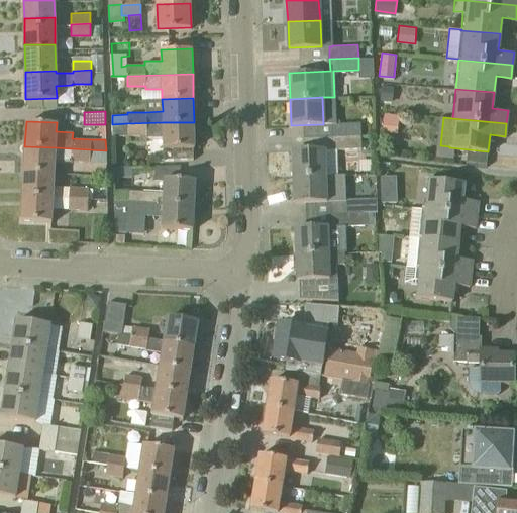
[(332,123),(332,135),(360,134),(360,121),(335,123),(332,123)]
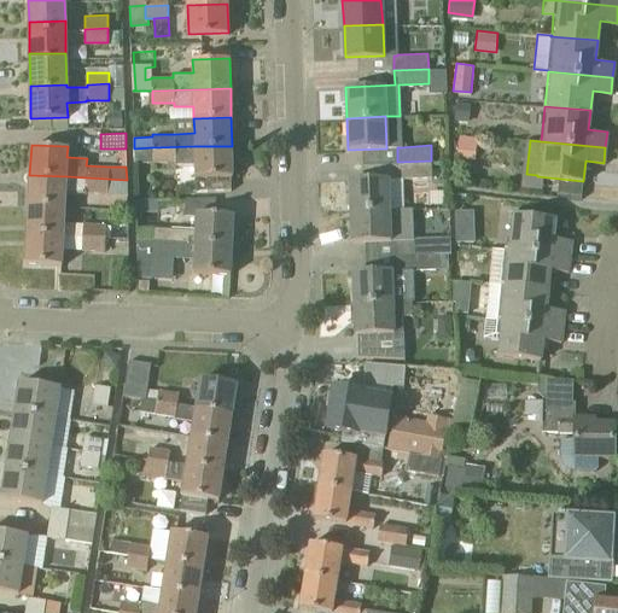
[(232,175),(232,146),(194,146),(152,147),(134,149),(134,161),(153,161),(175,159),(175,163),(194,163),(196,177),(208,176),(208,190),(231,188),(231,176),(232,175)]
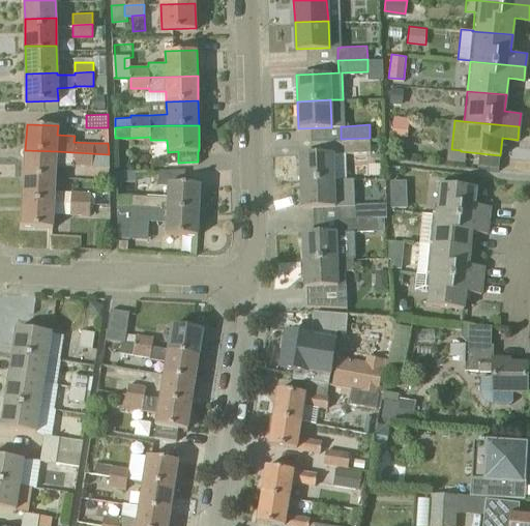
[(346,178),(346,152),(370,150),(370,138),(341,139),(342,151),(299,153),(300,180),(334,179),(346,178)]
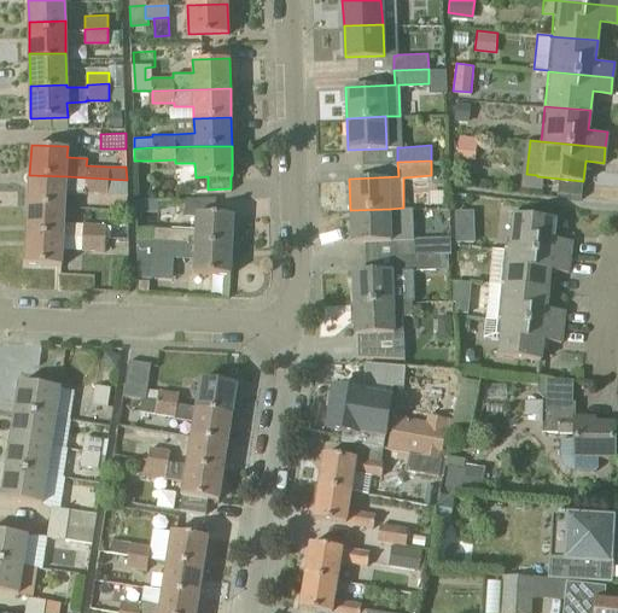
[(127,192),(127,180),(66,176),(29,175),(28,204),(65,205),(65,191),(86,192),(86,191),(109,192),(127,192)]
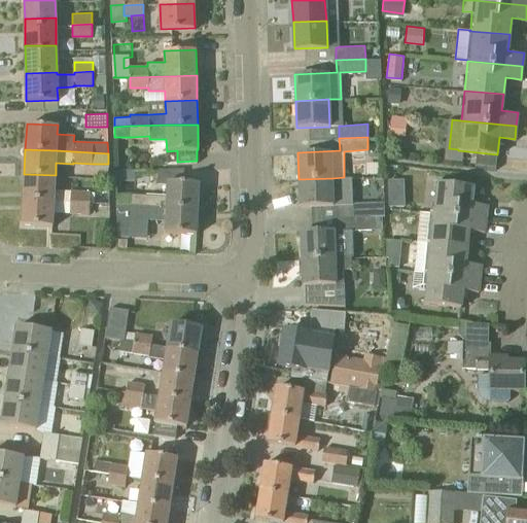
[(131,193),(131,196),(131,203),(149,205),(166,206),(198,208),(199,182),(182,181),(184,168),(159,168),(157,180),(167,181),(167,195),(131,193)]
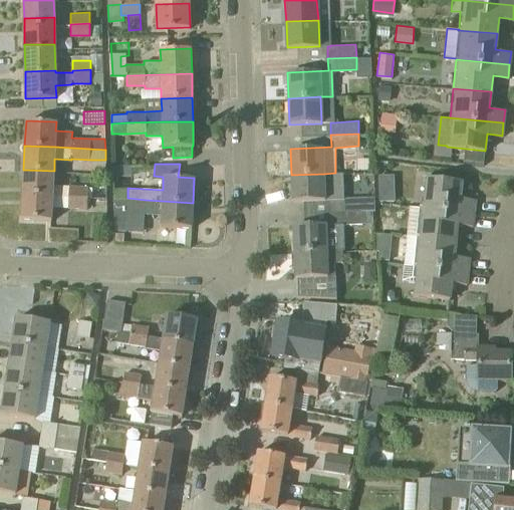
[(52,195),(54,171),(23,170),(22,193),(52,195)]
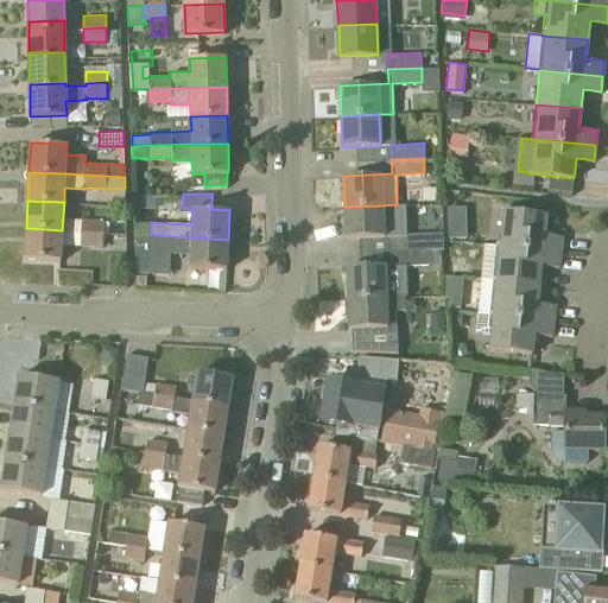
[(406,235),(406,226),(385,227),(384,205),(344,207),(346,237),(384,236),(384,235),(393,235),(394,251),(429,249),(429,248),(442,248),(442,234),(426,234),(406,235)]
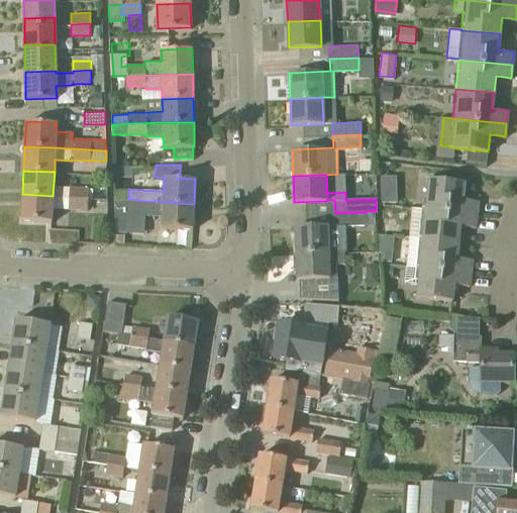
[(477,213),(478,200),(462,198),(464,182),(426,178),(423,207),(477,213)]
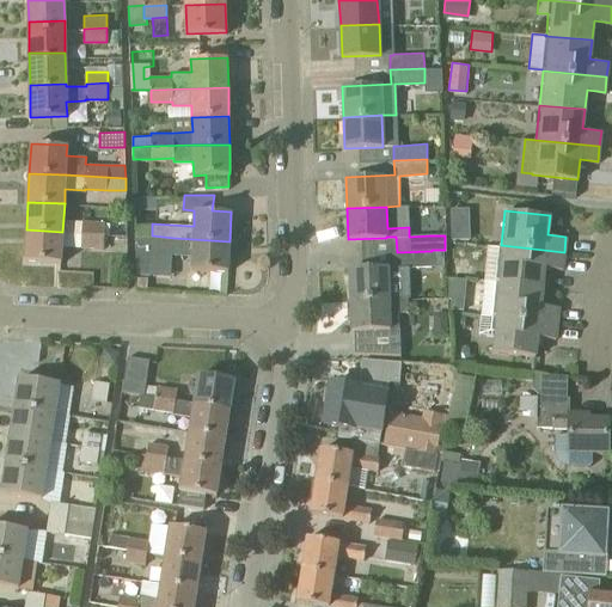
[(104,234),(104,221),(83,219),(81,233),(104,234)]
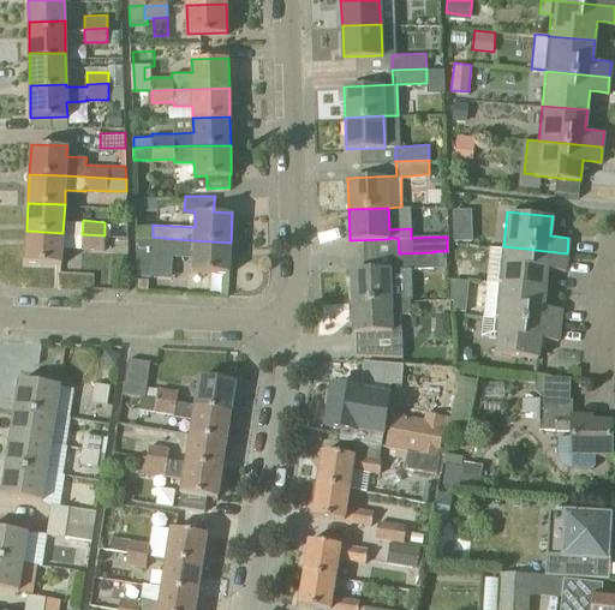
[(475,238),(473,226),(455,227),(455,238),(475,238)]
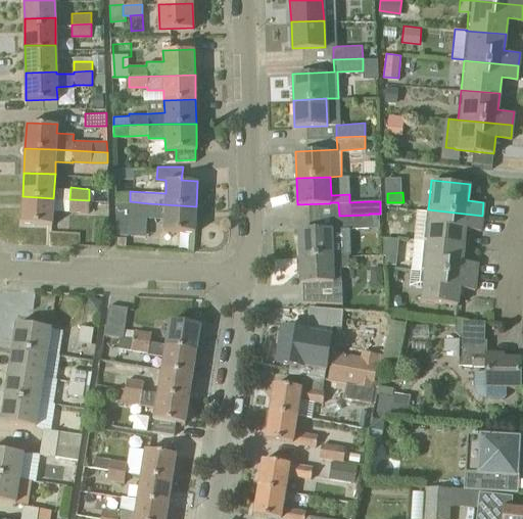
[(52,224),(53,198),(22,196),(21,222),(52,224)]
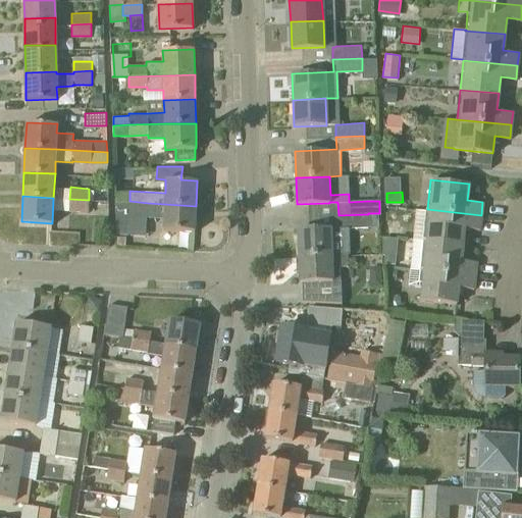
[(89,200),(69,199),(69,210),(88,211),(89,200)]
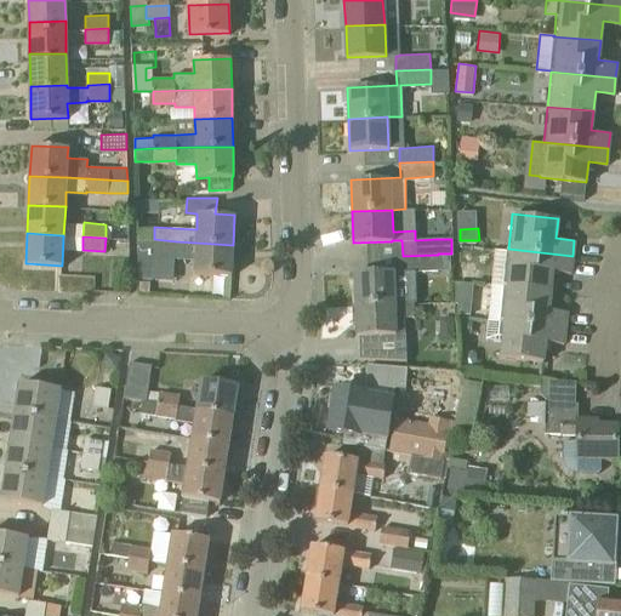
[(232,274),(233,245),(195,243),(176,241),(154,239),(154,241),(137,241),(138,278),(153,279),(154,254),(174,255),(174,257),(195,258),(194,273),(232,274)]
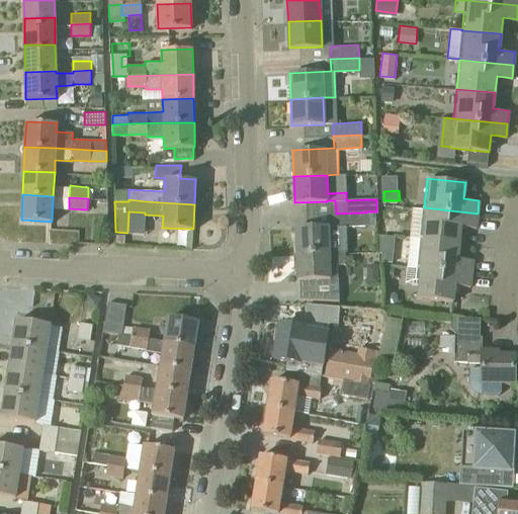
[(424,208),(413,207),(410,236),(459,242),(461,226),(477,227),(478,213),(424,207),(424,208)]
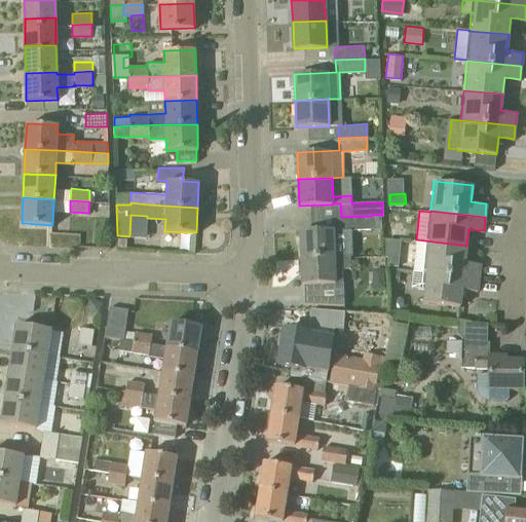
[(341,229),(333,229),(300,230),(301,257),(334,256),(334,255),(350,255),(352,255),(351,229),(371,228),(371,216),(341,217),(341,229)]
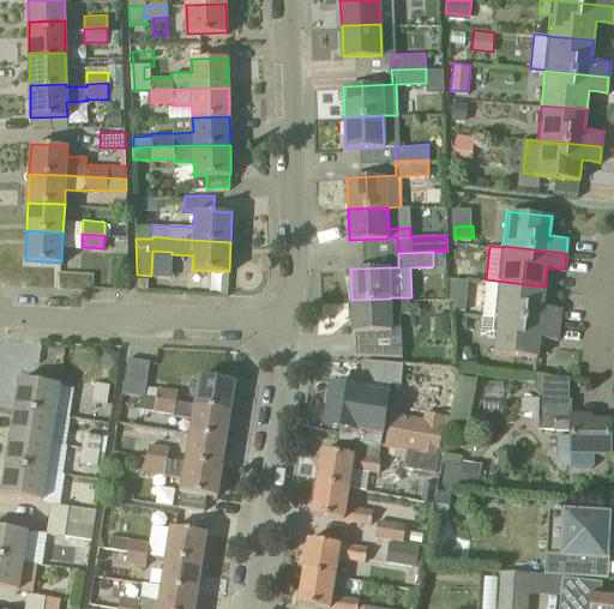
[(559,323),(560,307),(542,305),(545,287),(486,279),(482,315),(495,317),(495,315),(559,323)]
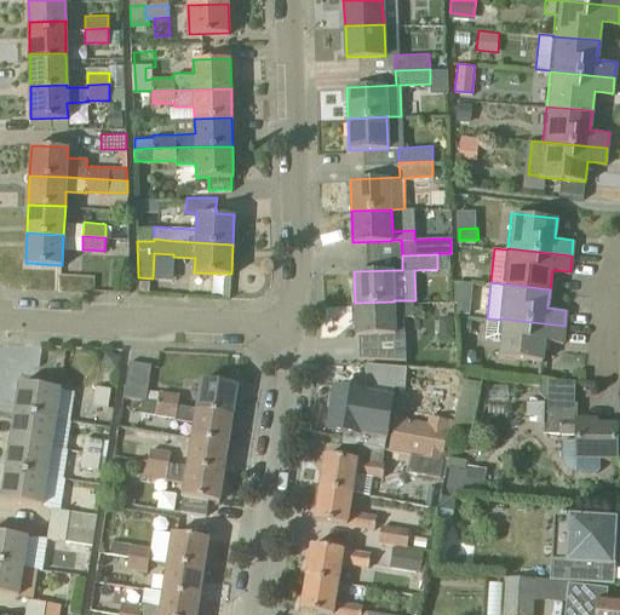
[(405,333),(403,333),(402,316),(413,316),(413,300),(394,300),(394,302),(355,303),(356,334),(359,334),(360,360),(406,358),(405,333)]
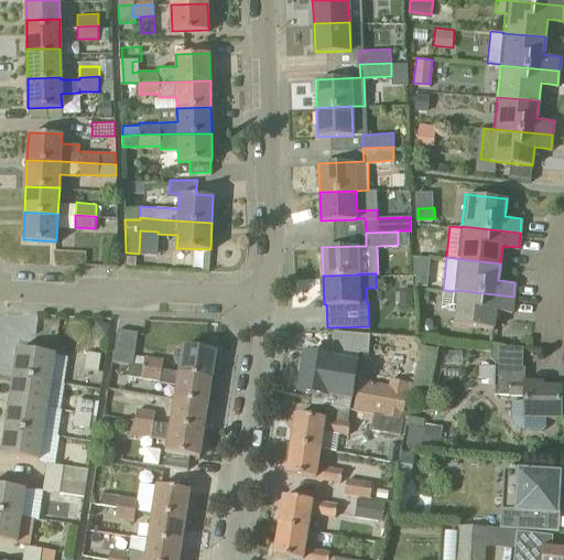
[(512,311),(513,297),(455,290),(455,291),(452,323),(494,327),(496,310),(512,311)]
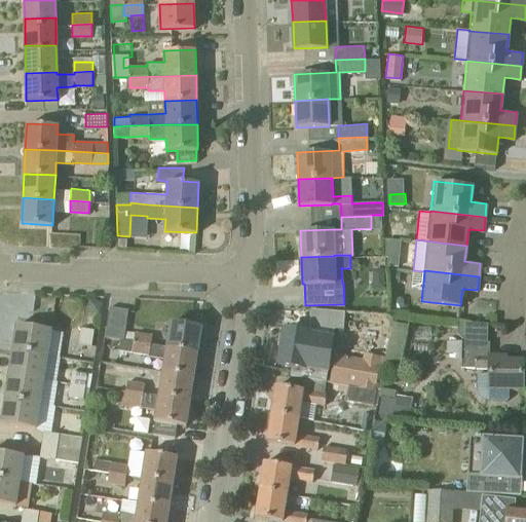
[(120,338),(123,339),(125,330),(128,308),(109,305),(105,336),(120,338)]
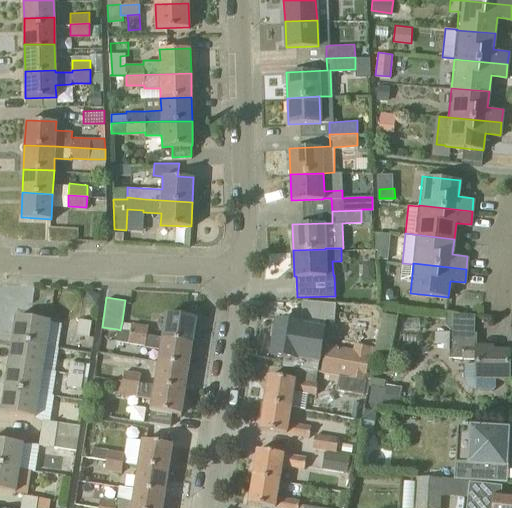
[(303,300),(302,316),(326,317),(328,305),(328,302),(303,300)]
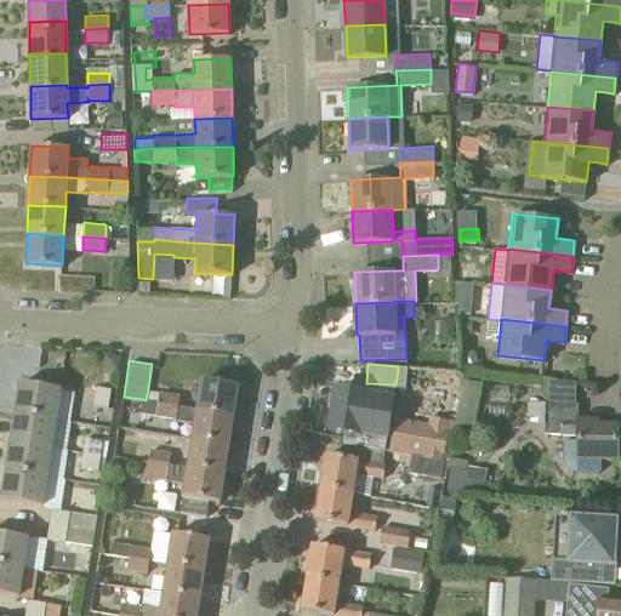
[(233,414),(238,385),(201,378),(197,409),(233,414)]
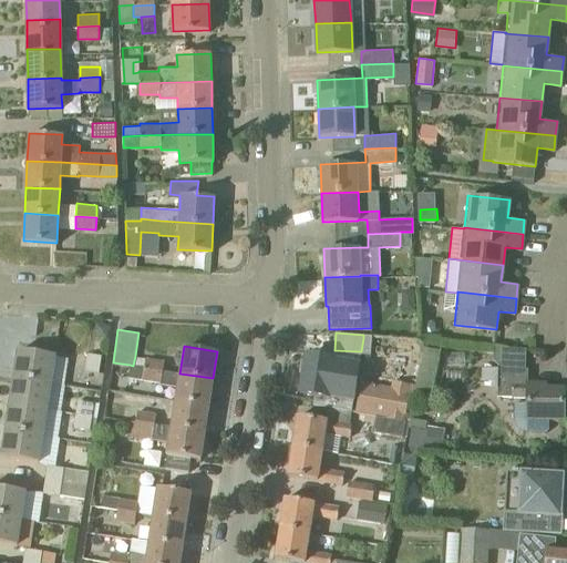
[(51,382),(55,355),(18,349),(13,376),(51,382)]
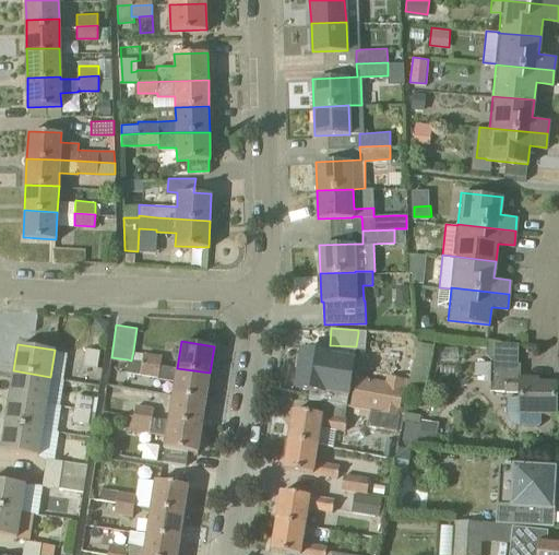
[(97,366),(99,350),(86,347),(83,363),(97,366)]
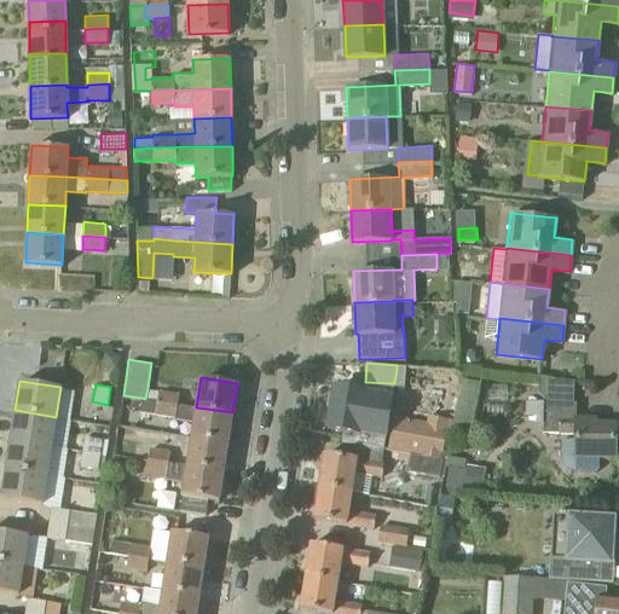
[(382,415),(382,411),(363,407),(364,392),(335,387),(328,427),(343,429),(341,440),(357,442),(357,444),(379,446),(380,434),(382,415)]
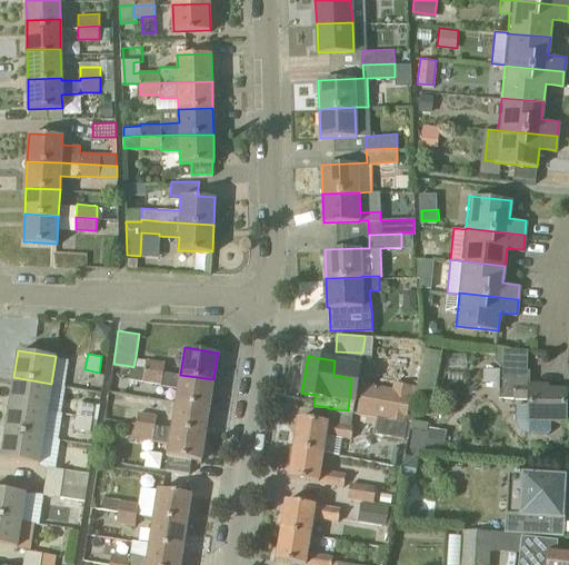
[(145,368),(163,372),(165,360),(147,358),(146,359),(145,367),(145,368)]
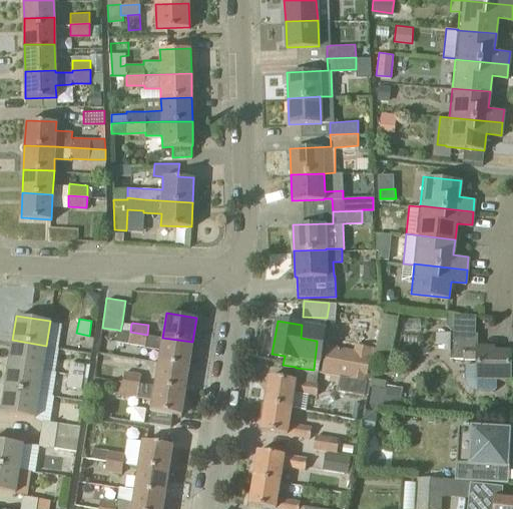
[(379,350),(383,330),(368,327),(363,345),(355,343),(353,349),(327,344),(322,371),(340,374),(340,375),(365,379),(369,363),(380,365),(384,351),(379,350)]
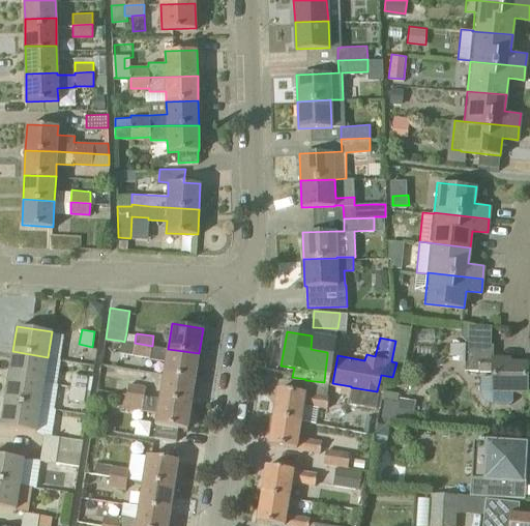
[(196,378),(199,353),(168,349),(152,346),(135,343),(124,342),(121,341),(119,352),(150,356),(149,358),(166,360),(164,373),(196,378)]
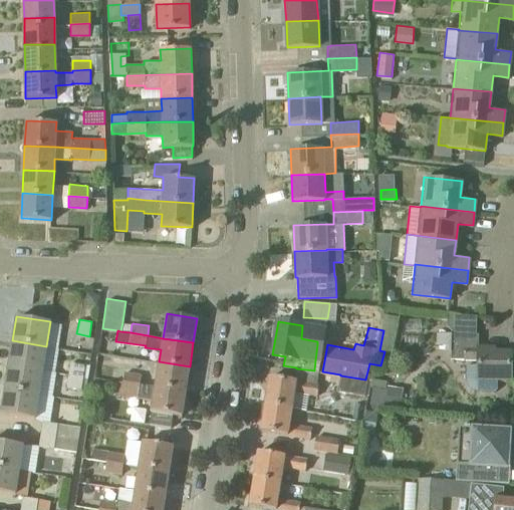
[(479,332),(451,332),(451,350),(451,357),(478,358),(478,363),(466,363),(466,380),(467,384),(469,386),(472,389),(477,390),(497,390),(497,377),(510,378),(511,350),(493,350),(493,346),(478,345),(479,332)]
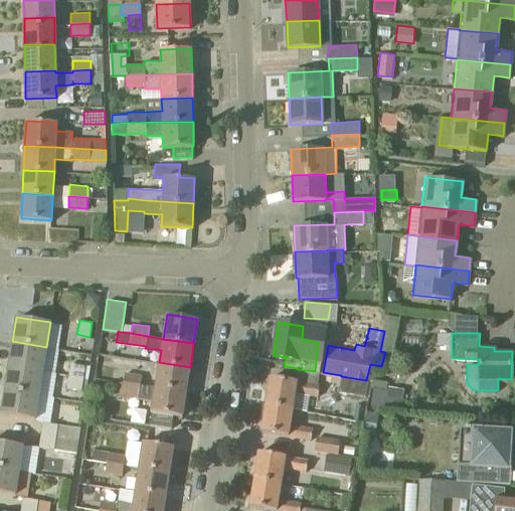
[(42,370),(46,347),(12,341),(8,365),(42,370)]
